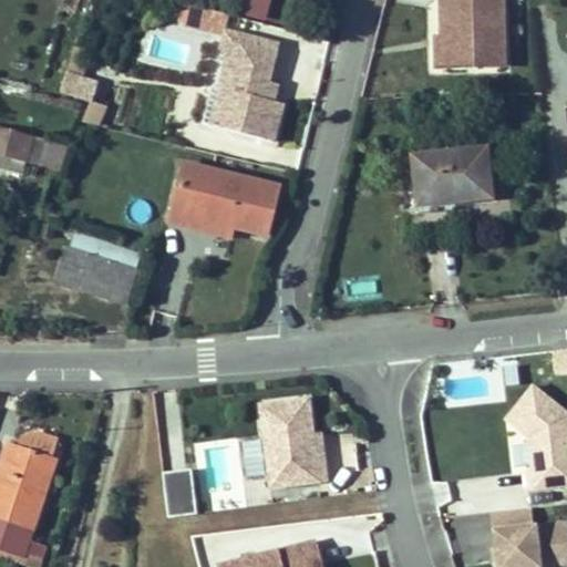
[(265,21),(269,0),(238,0),(235,13),(265,21)]
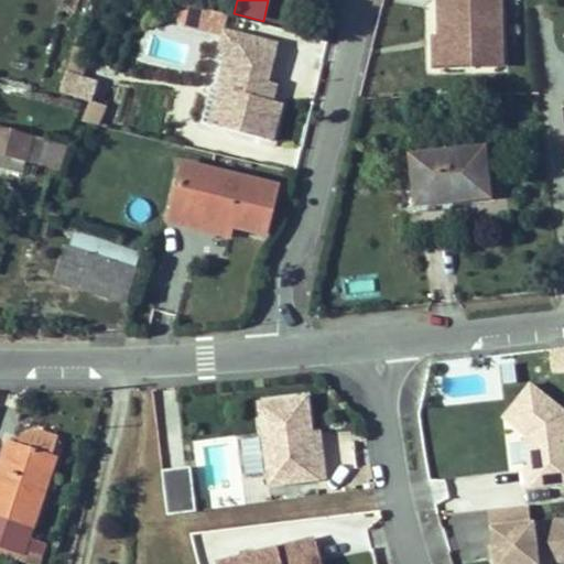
[(473,0),(412,0),(413,21),(422,20),(424,61),(414,61),(414,69),(407,71),(407,91),(476,89),(473,0)]
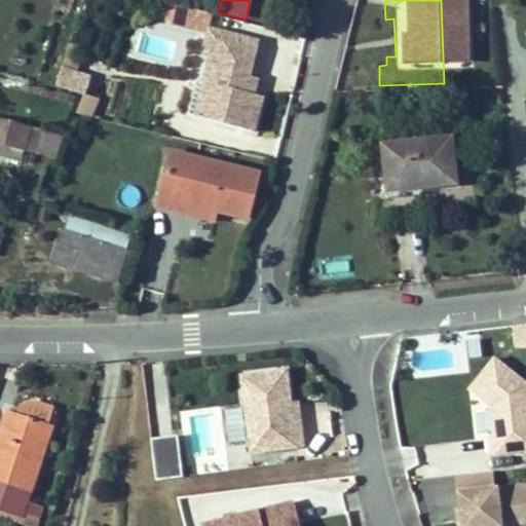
[(207,30),(210,11),(164,5),(162,25),(207,30)]
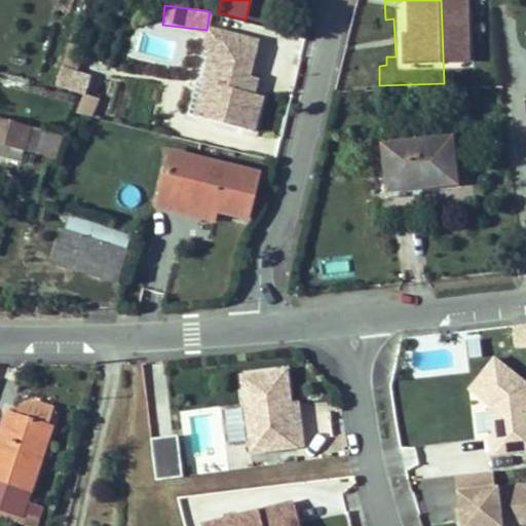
[(250,78),(259,39),(209,27),(187,116),(252,133),(264,81),(250,78)]
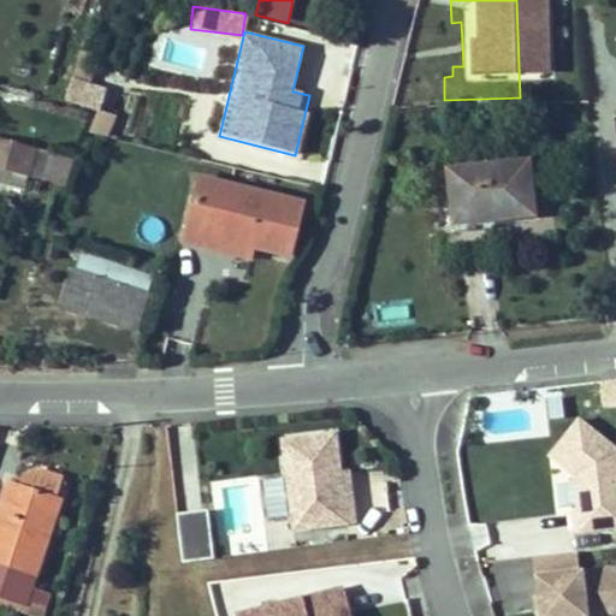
[(99,112),(105,87),(69,78),(63,104),(99,112)]
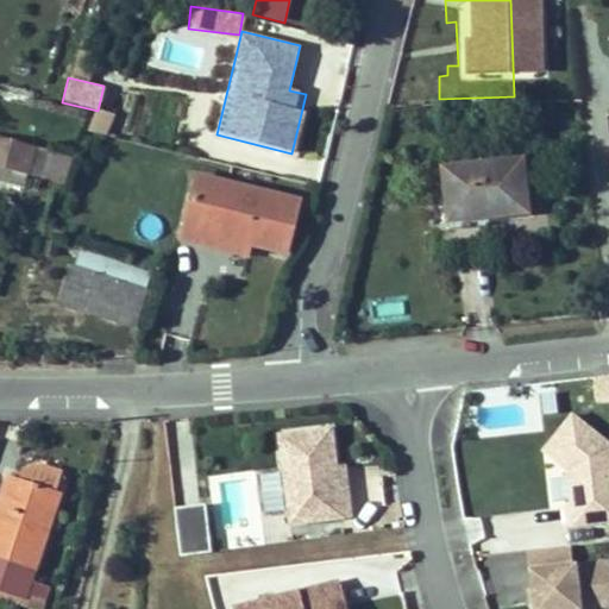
[(90,111),(88,132),(108,135),(111,113),(90,111)]
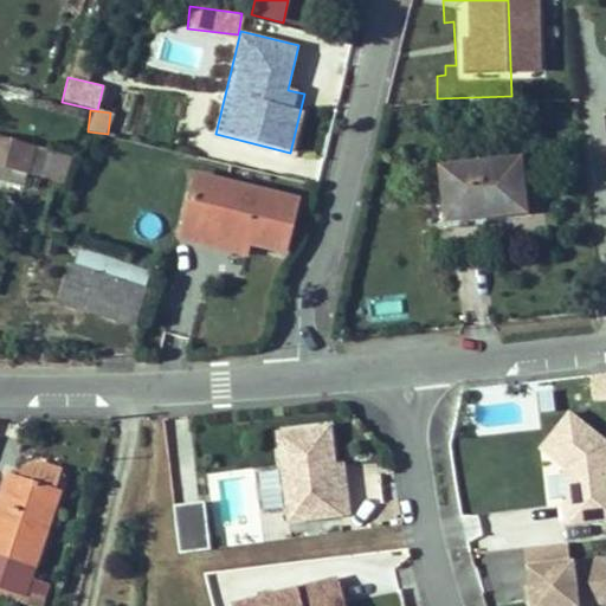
[(0,169),(0,192),(7,195),(24,199),(30,176),(0,169)]
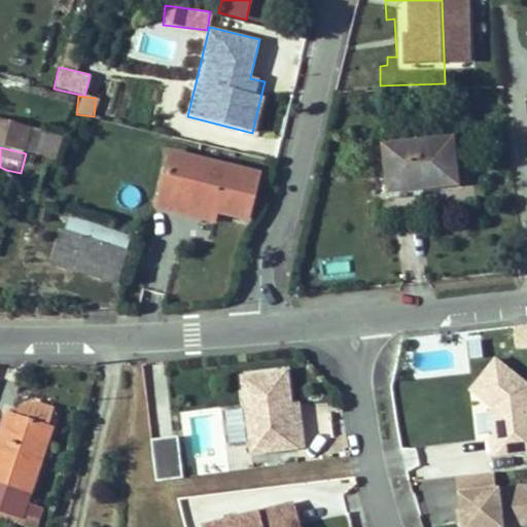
[(379,159),(384,207),(450,200),(446,152),(379,159)]
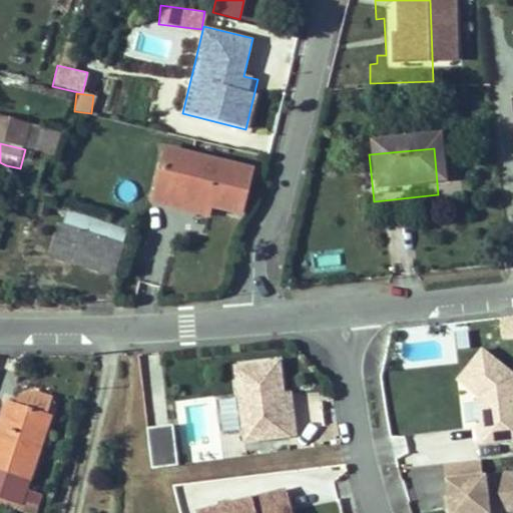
[(240,201),(156,178),(141,230),(171,238),(174,228),(198,235),(229,244),(240,201)]
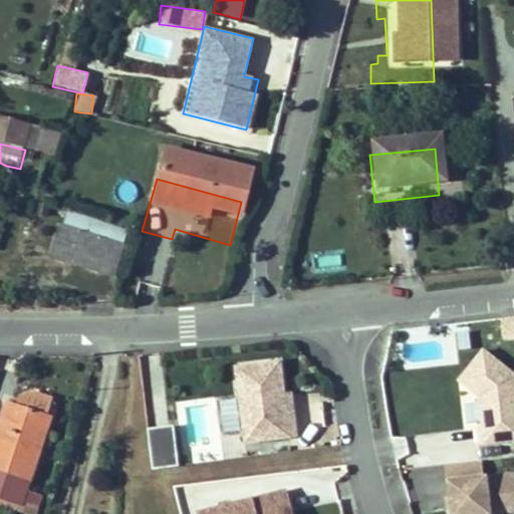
[(107,287),(115,253),(51,238),(43,271),(107,287)]
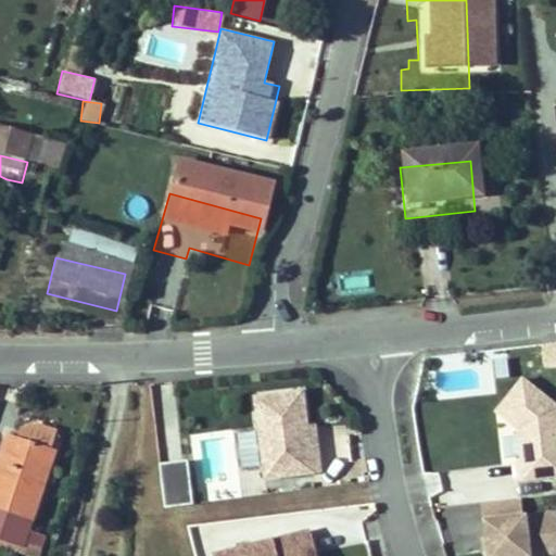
[(476,388),(447,422),(480,449),(492,433),(488,431),(493,424),(497,427),(530,424),(530,429),(548,427),(544,380),(476,388)]
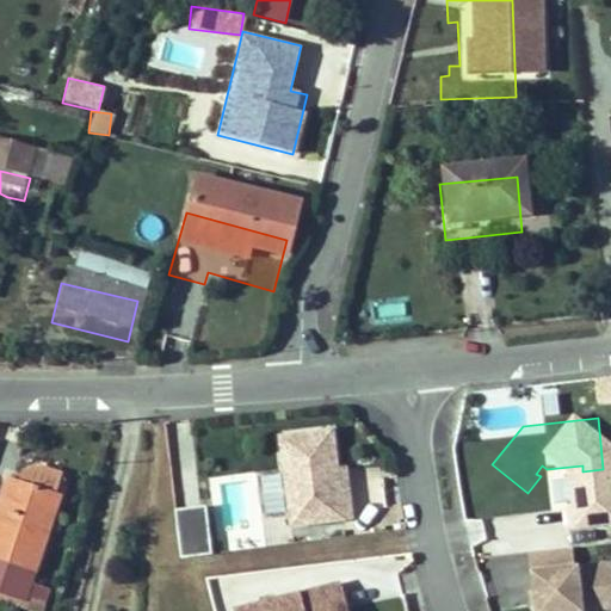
[(319,440),(267,448),(277,536),(335,530),(333,507),(326,507),(322,480),(319,440)]
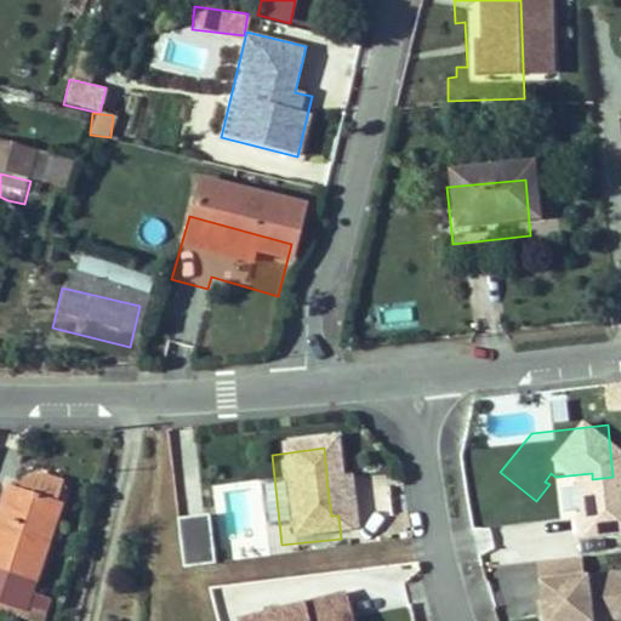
[(335,488),(328,488),(331,516),(339,516),(335,488)]
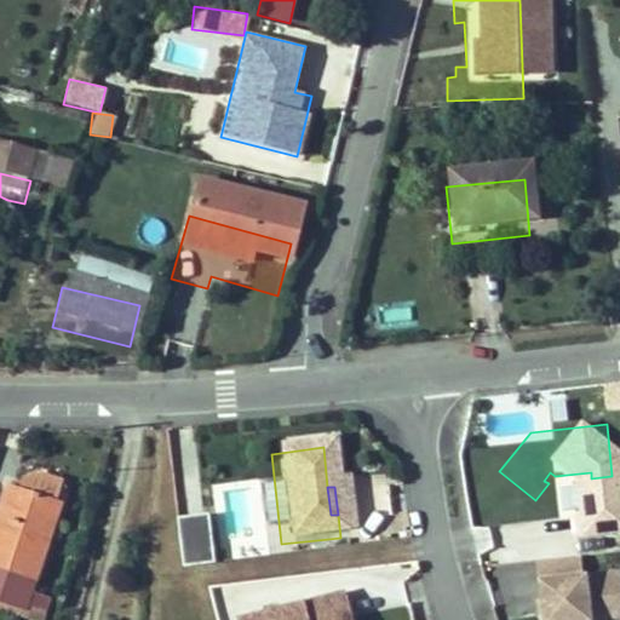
[(181,568),(212,566),(208,515),(177,517),(181,568)]
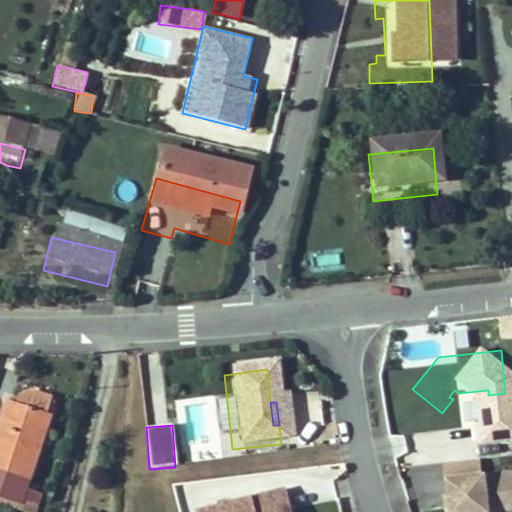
[(2,511),(27,440),(0,430),(0,511),(2,511)]
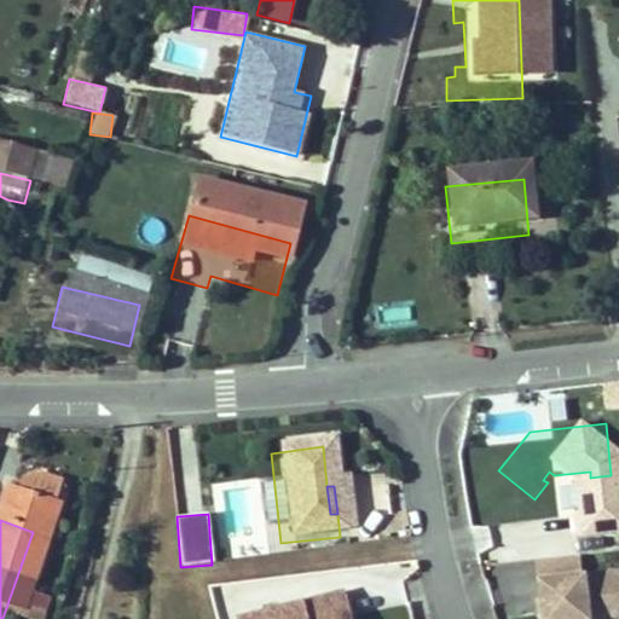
[(613,618),(609,579),(528,588),(531,618),(613,618)]
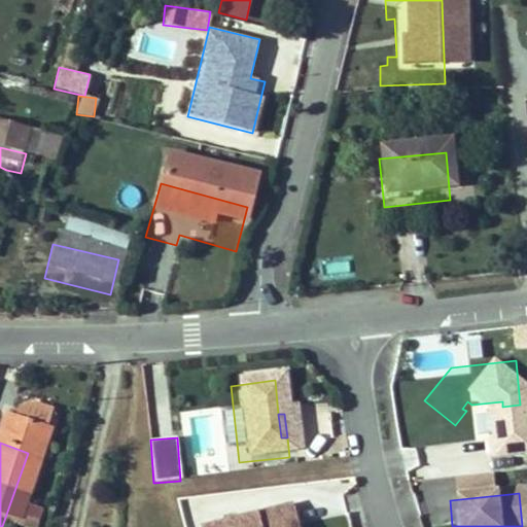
[(282,526),(279,513),(219,526),(282,526)]
